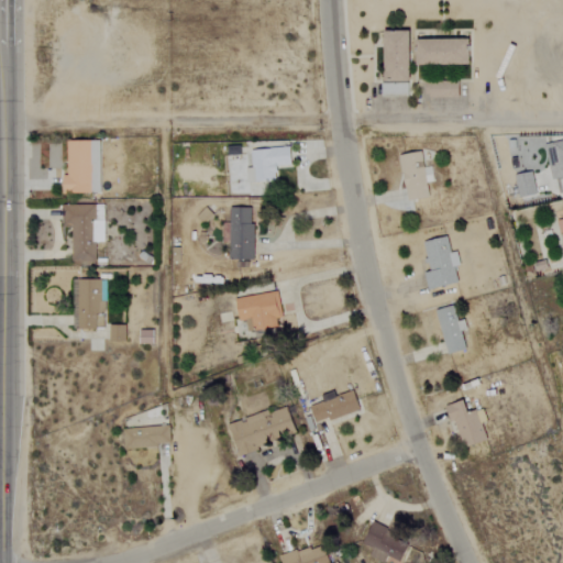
[(411,33),(385,32),(384,80),(410,81),(411,33)]
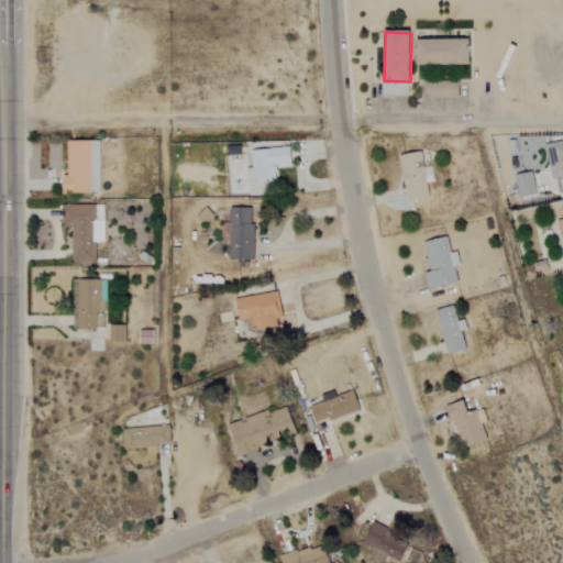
[(417,40),(417,66),(471,66),(471,40),(451,40),(451,34),(432,34),(432,40),(417,40)]
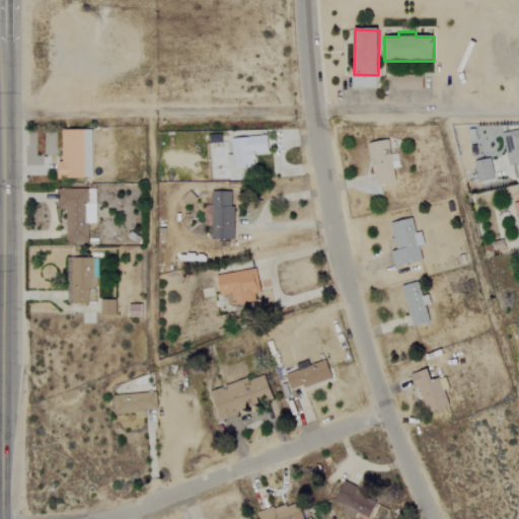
[(352,89),(375,89),(375,79),(352,79),(352,89)]
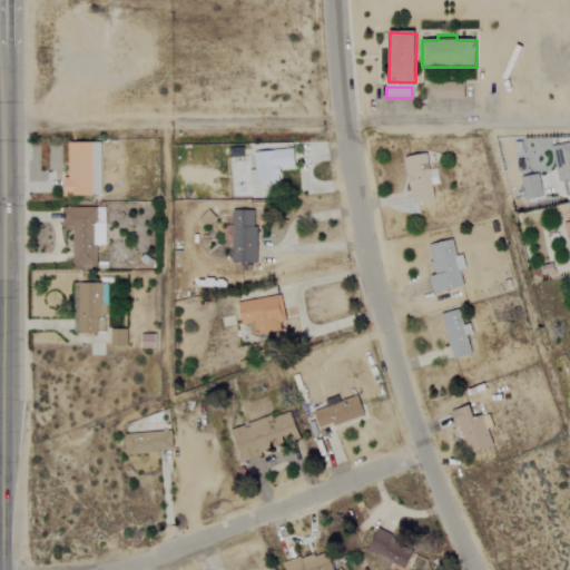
[(100,143),(67,144),(68,177),(64,177),(64,196),(101,196),(100,143)]
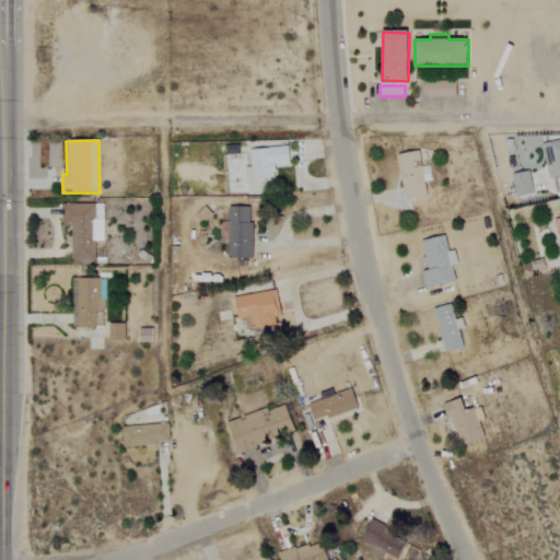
[(251,149),(253,182),(276,181),(276,165),(290,165),(289,148),(251,149)]
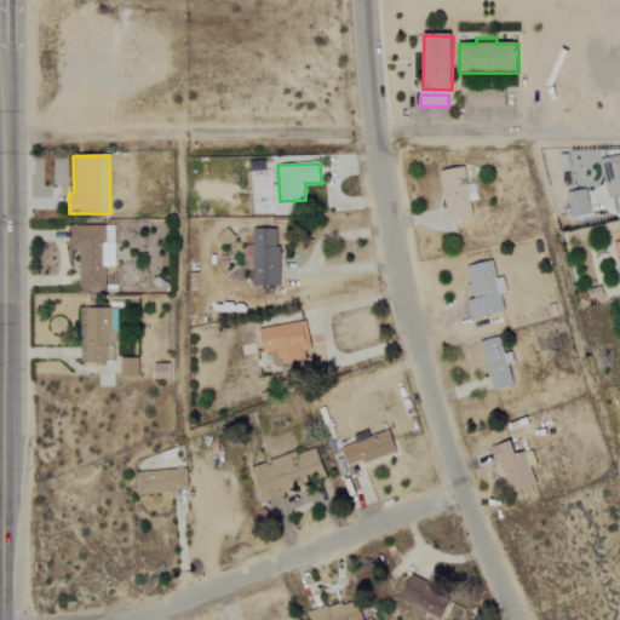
[(440,171),(448,223),(472,218),(470,202),(478,201),(475,184),(466,185),(464,167),(440,171)]
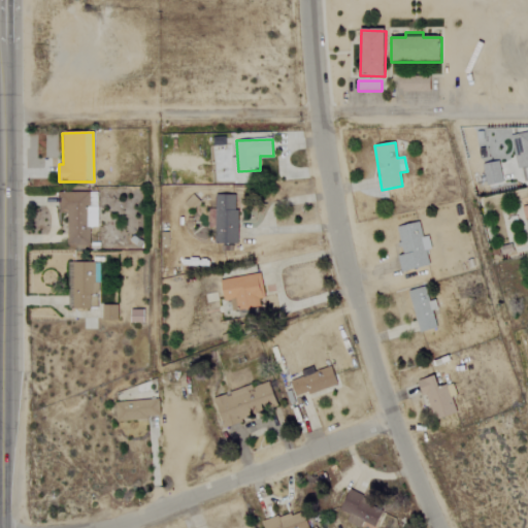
[(503,184),(500,162),(484,164),(487,186),(503,184)]
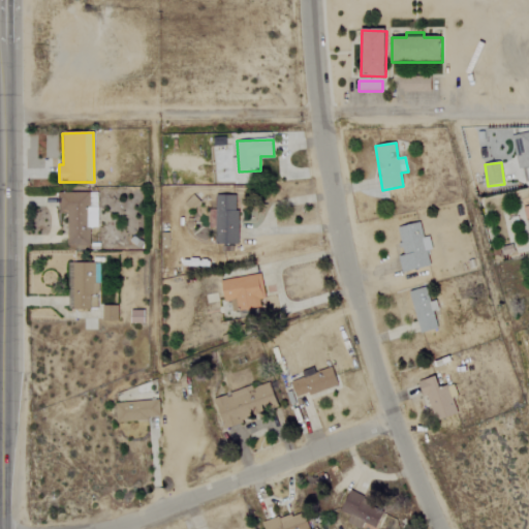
[(68,213),(68,246),(90,246),(90,229),(98,228),(98,205),(90,205),(89,192),(59,192),(59,213),(68,213)]
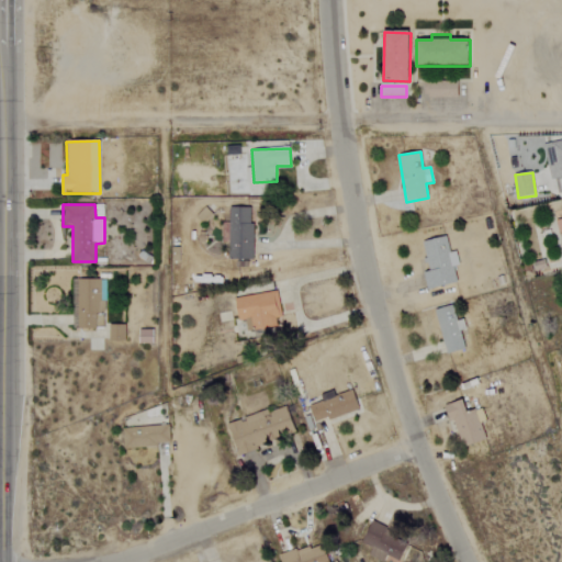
[(254,209),(229,209),(229,260),(253,260),(254,209)]
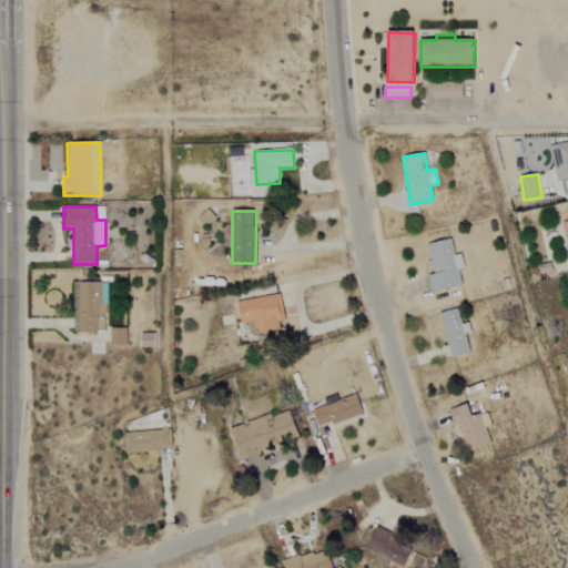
[(463,286),(458,270),(465,269),(462,254),(455,255),(452,240),(427,244),(434,275),(428,276),(432,293),(463,286)]
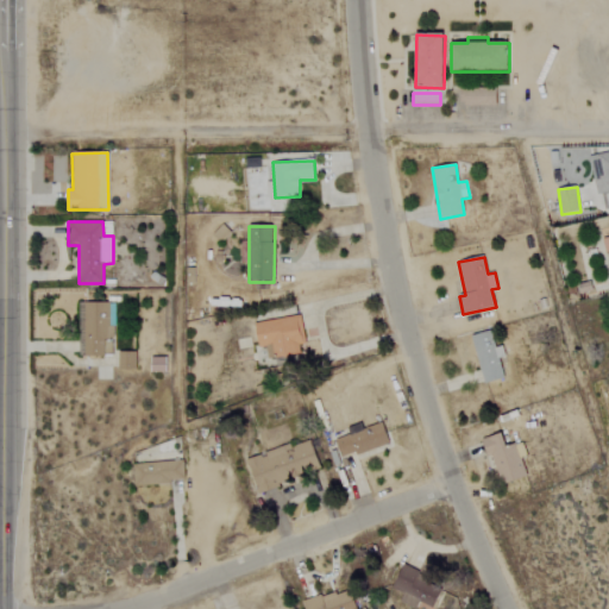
[(113,357),(113,341),(114,341),(114,303),(81,303),(81,357),(113,357)]
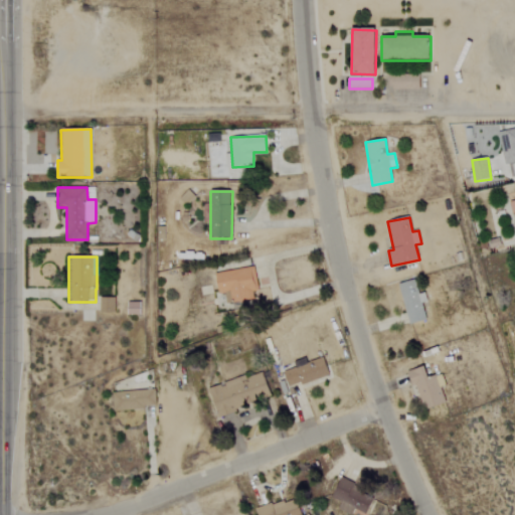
[(258,300),(252,268),(215,274),(219,295),(224,294),(226,304),(258,300)]
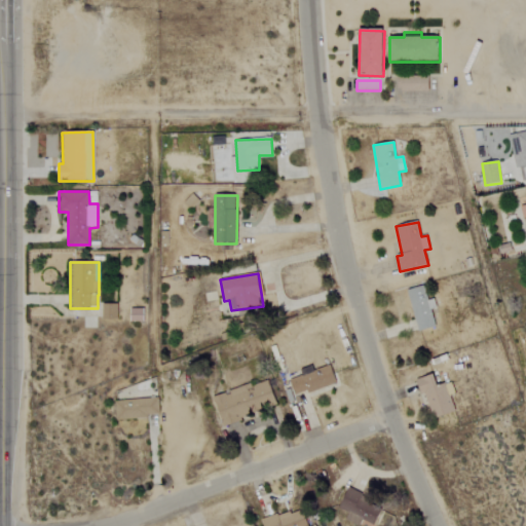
[(436,327),(430,310),(437,308),(434,299),(427,301),(422,286),(407,291),(418,332),(436,327)]
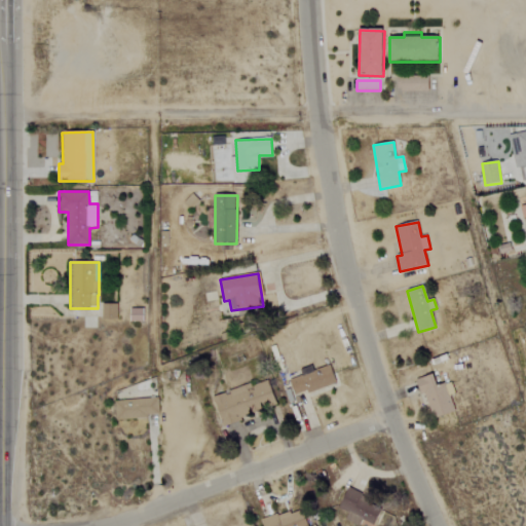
[(117,321),(117,305),(103,304),(102,320),(117,321)]
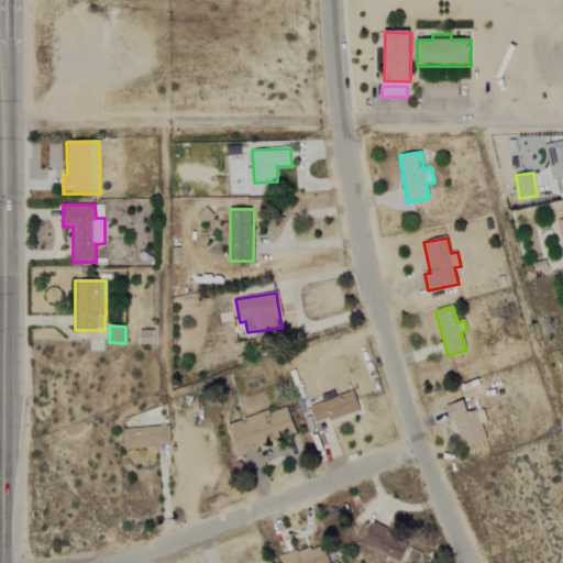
[(140,344),(153,345),(154,331),(140,330),(140,344)]
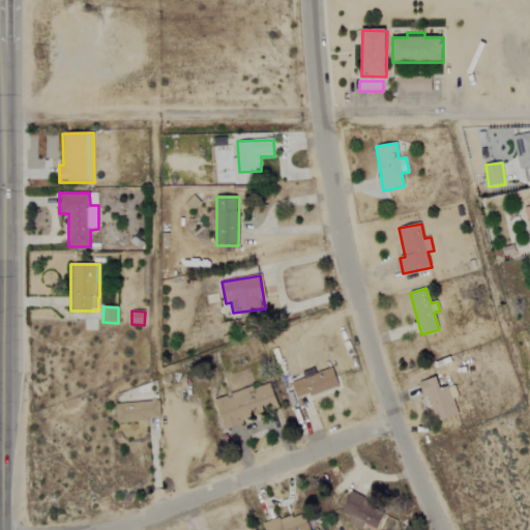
[(339,385),(332,369),(291,384),(297,401),(339,385)]
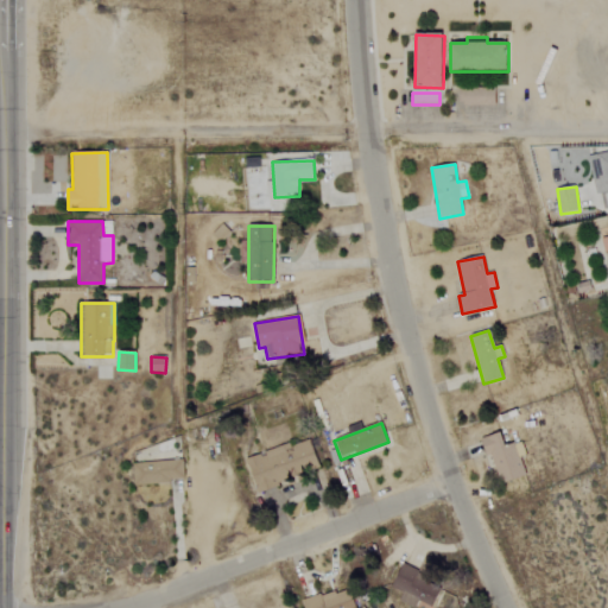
[(481,439),(487,457),(493,456),(502,485),(526,477),(515,447),(506,450),(500,432),(481,439)]
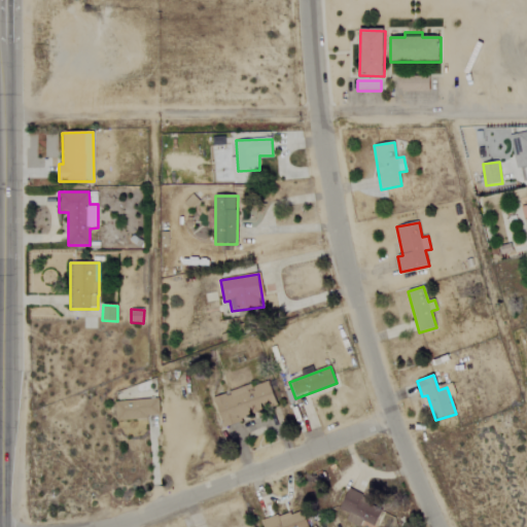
[(278,407),(268,380),(214,399),(224,426),(278,407)]
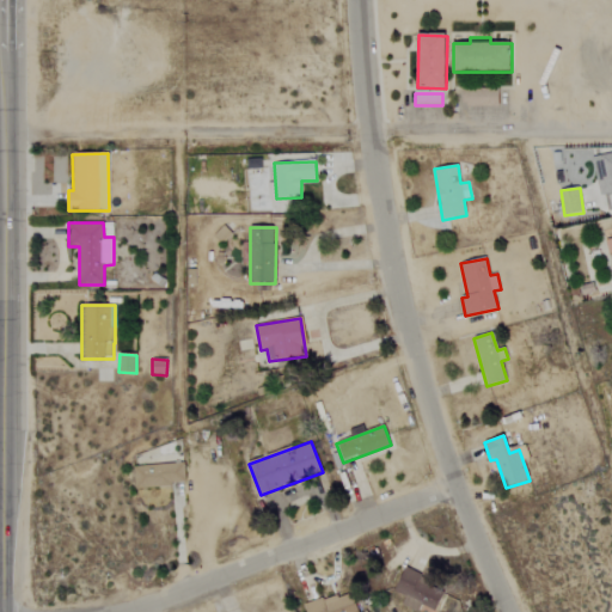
[(134,488),(185,487),(185,464),(134,466),(134,488)]
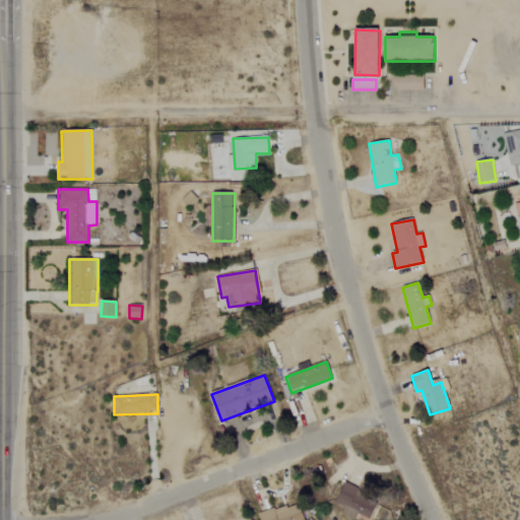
[(378,502),(343,485),(333,510),(354,519),(356,514),(370,519),(378,502)]
